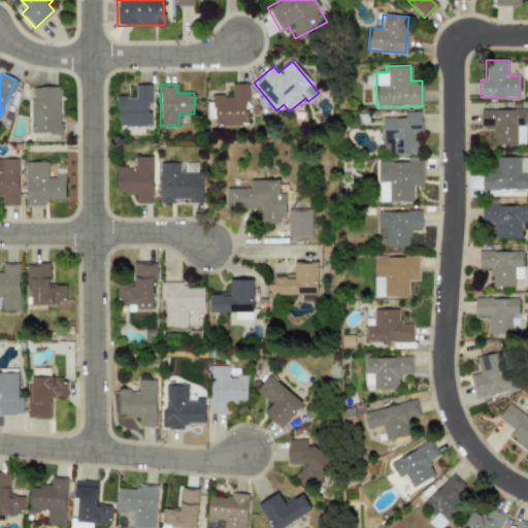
[(246,84),(231,84),(231,96),(213,96),(213,125),(246,125),(246,84)]
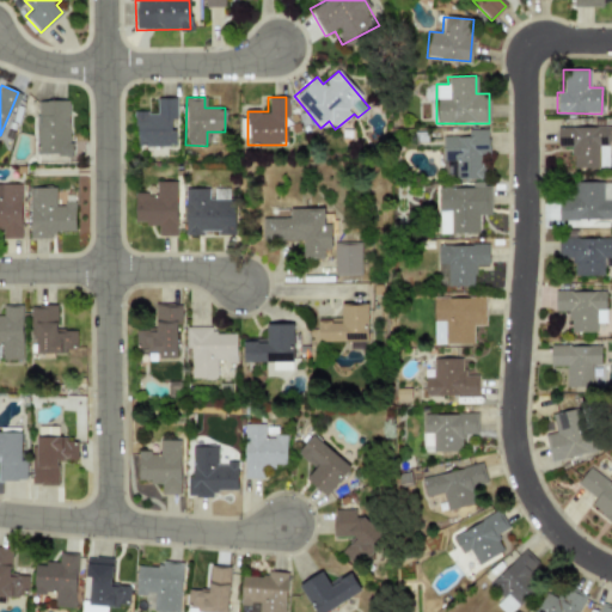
[(175,98),(155,98),(155,112),(135,112),(135,146),(173,146),(173,120),(176,120),(175,98)]
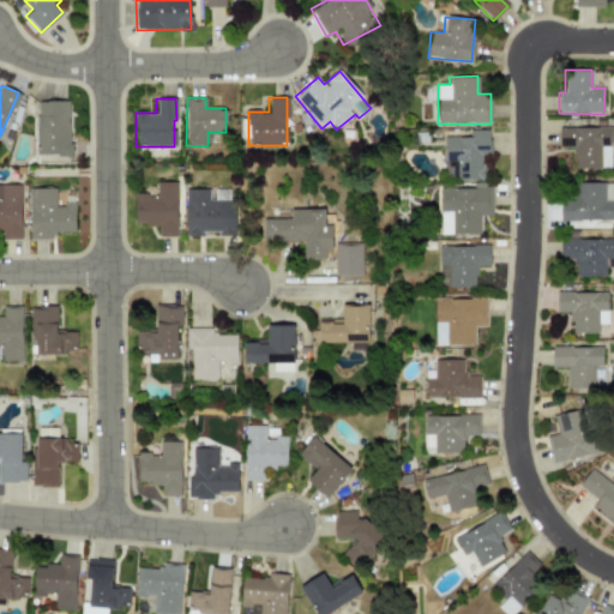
[(35,155),(70,156),(70,101),(36,101),(35,155)]
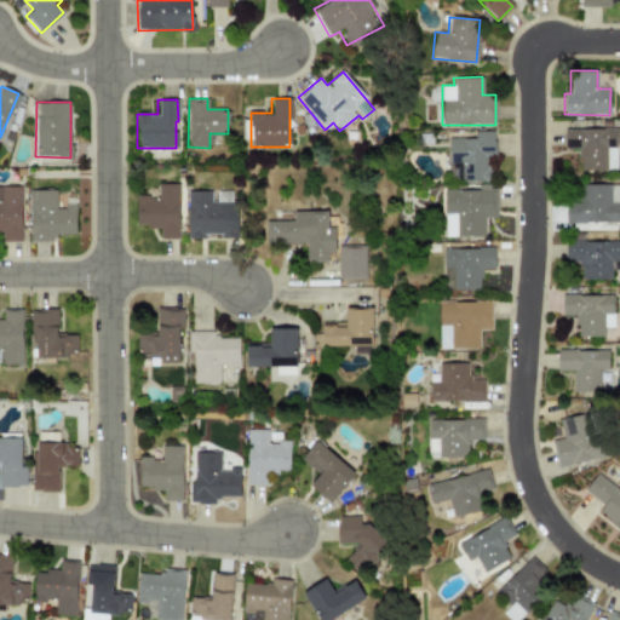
[(494,131),(474,131),(475,138),(448,138),(448,182),(486,181),(486,154),(495,154),(494,131)]
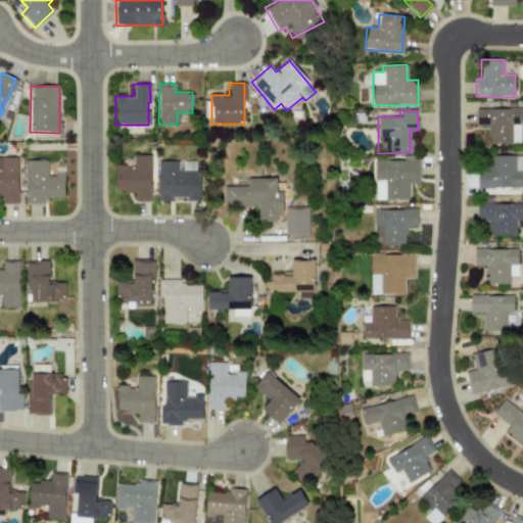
[(150,154),(132,155),(132,165),(114,165),(114,191),(135,190),(135,201),(151,201),(150,154)]
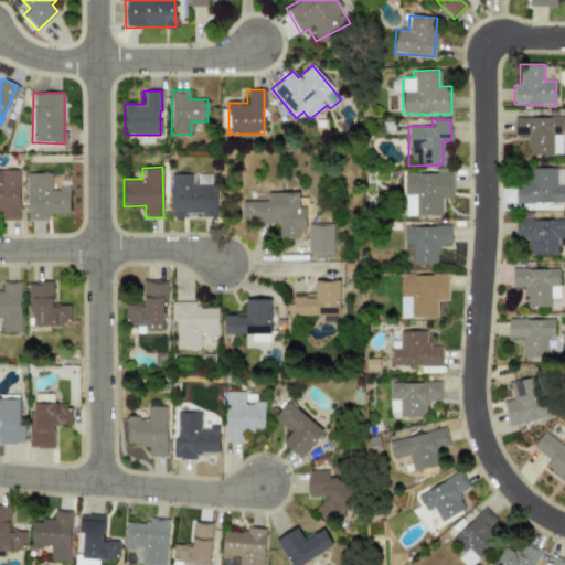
[(555,168),(529,168),(529,183),(515,184),(515,203),(564,202),(564,185),(556,185),(555,168)]
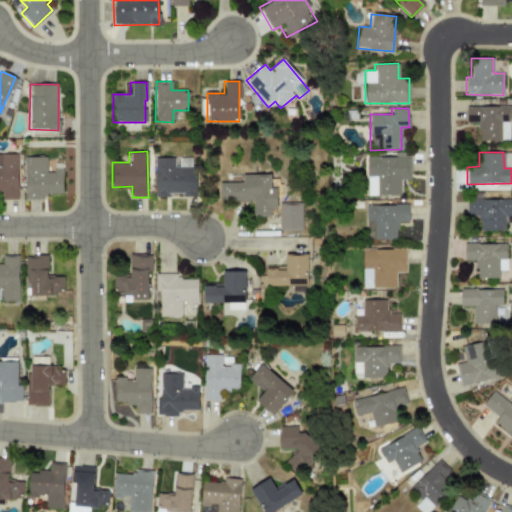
[(1,199),(17,199),(17,154),(0,154),(0,191),(1,191),(1,199)]
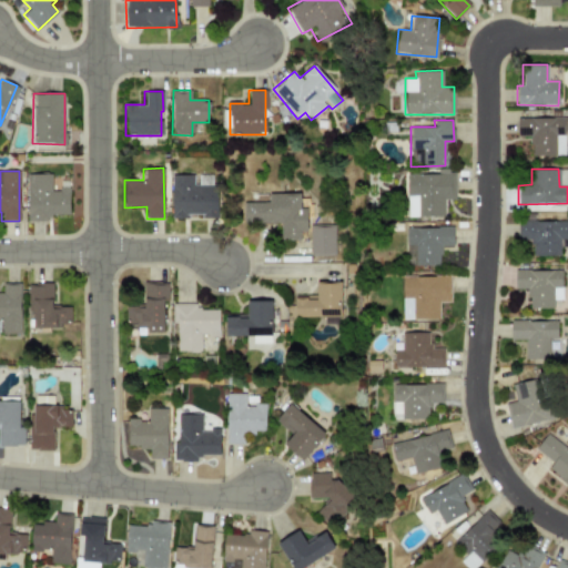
[(69,189),(51,189),(51,174),(27,174),(27,219),(69,217),(69,189)]
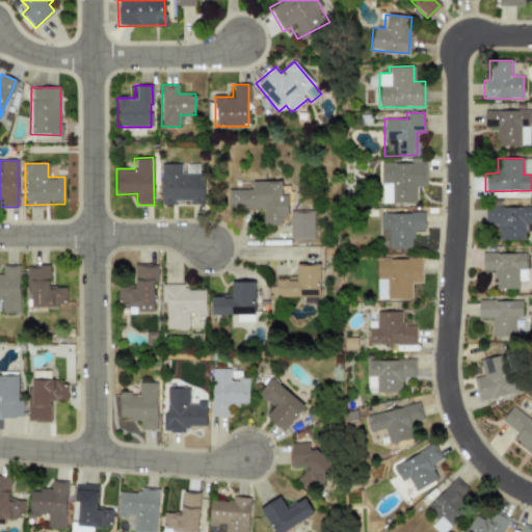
[(160,204),(204,203),(204,173),(181,174),(181,163),(160,164),(160,204)]
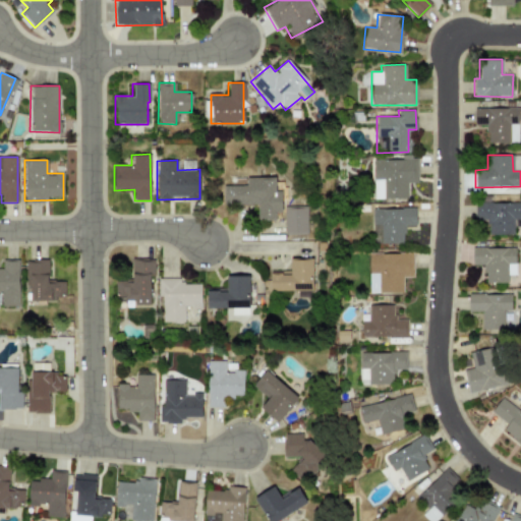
[(373,198),(407,198),(407,183),(416,183),(416,160),(373,160),(373,198)]
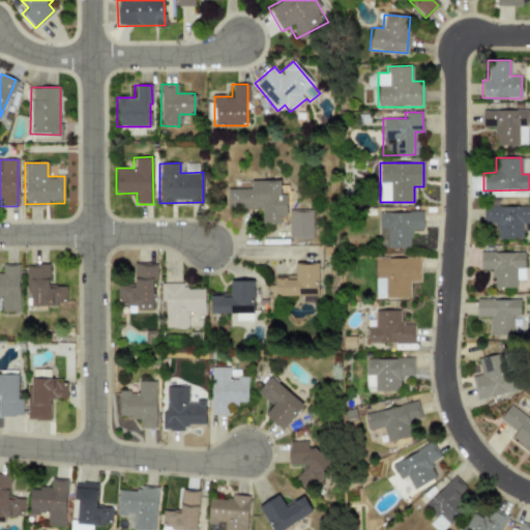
[(262,209),(262,224),(281,224),(281,215),(287,215),(287,195),(280,195),(280,180),(251,180),(251,187),(226,187),(226,209),(262,209)]
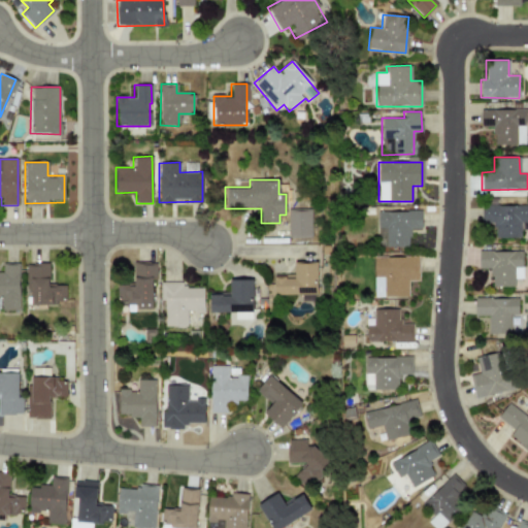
[(494,237),(520,238),(521,222),(527,222),(527,205),(484,204),(483,223),(494,224),(494,237)]
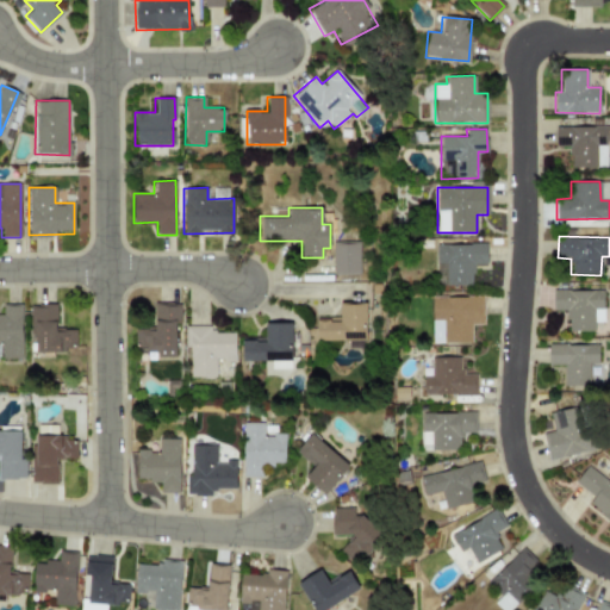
[(359,275),(360,242),(332,242),(332,275),(359,275)]
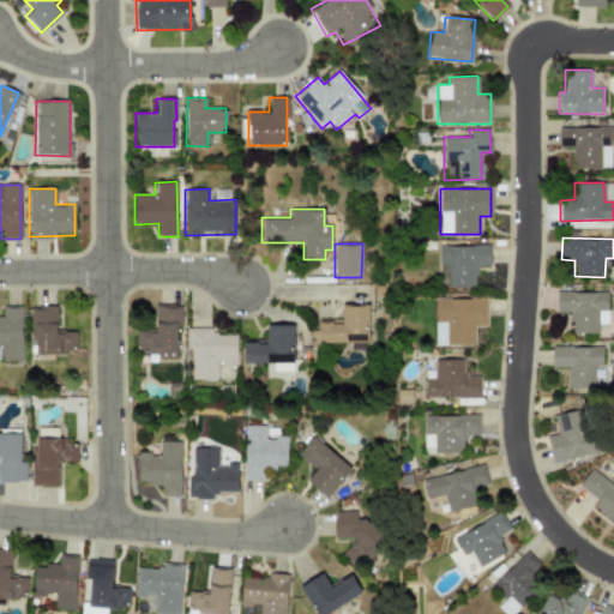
[(439,245),(439,288),(476,288),(476,266),(489,266),(489,246),(439,245)]
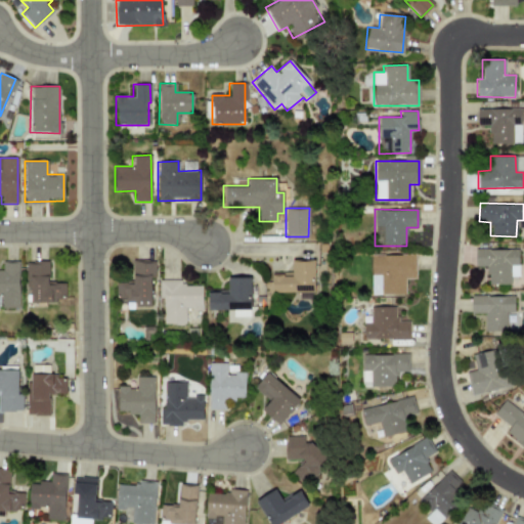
[(518,250),(475,249),(475,266),(487,266),(487,285),(510,285),(510,276),(518,276),(518,250)]
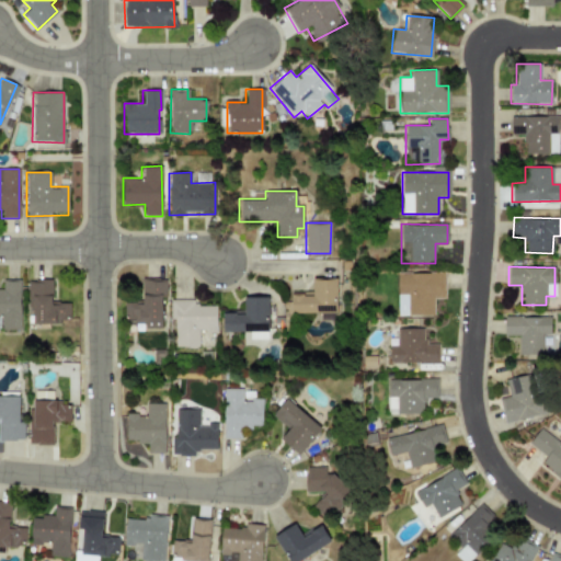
[(397,273),(397,316),(433,315),(433,298),(445,298),(444,272),(397,273)]
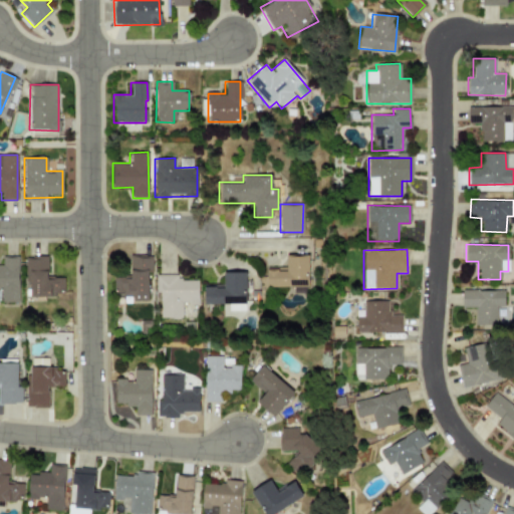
[(308,256),(286,255),(285,268),(267,267),(266,286),(307,287),(308,256)]
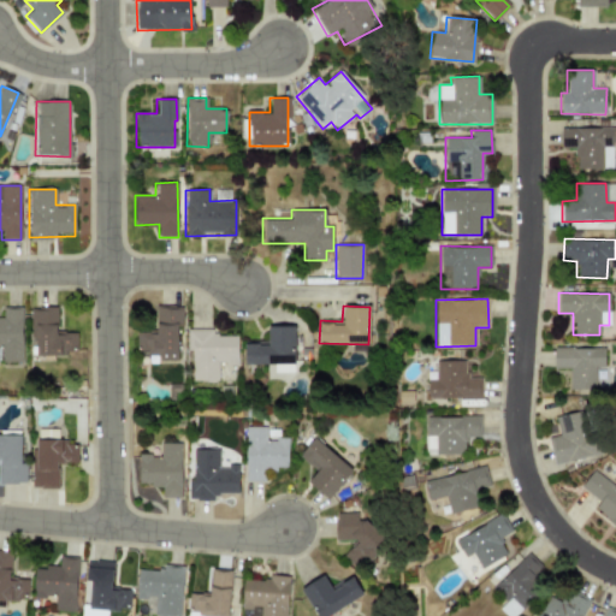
[(57,331),(57,308),(34,307),(33,354),(76,355),(76,332),(57,331)]
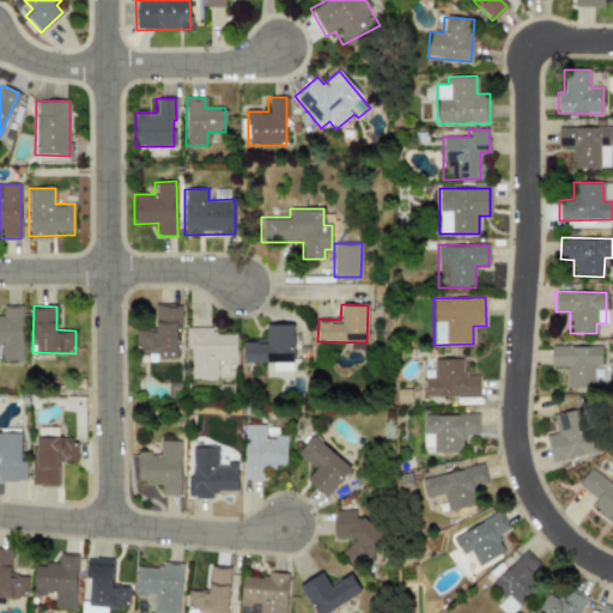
[(137,331),(137,352),(156,352),(156,359),(176,359),(176,326),(182,326),(181,305),(155,305),(155,331),(137,331)]
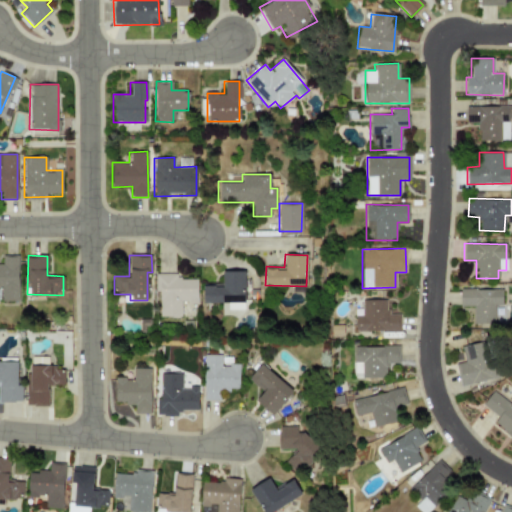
[(0,300),(18,300),(17,256),(2,256),(2,265),(0,265),(0,300)]
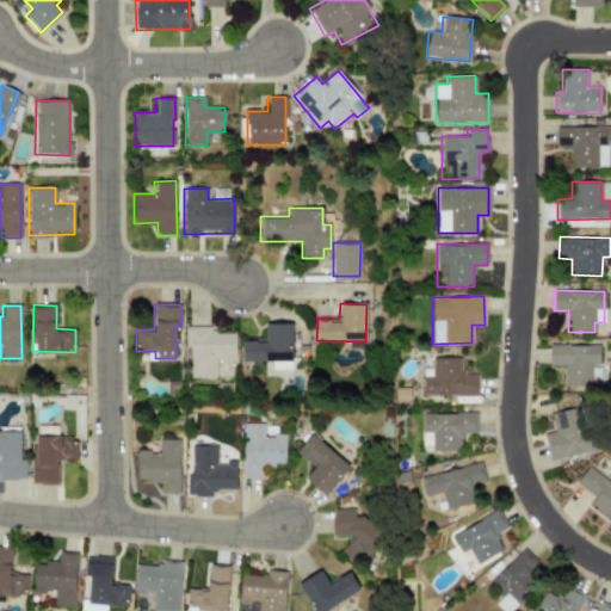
[(242,362),(272,362),(272,369),(292,369),(292,323),(266,323),(266,339),(242,339),(242,362)]
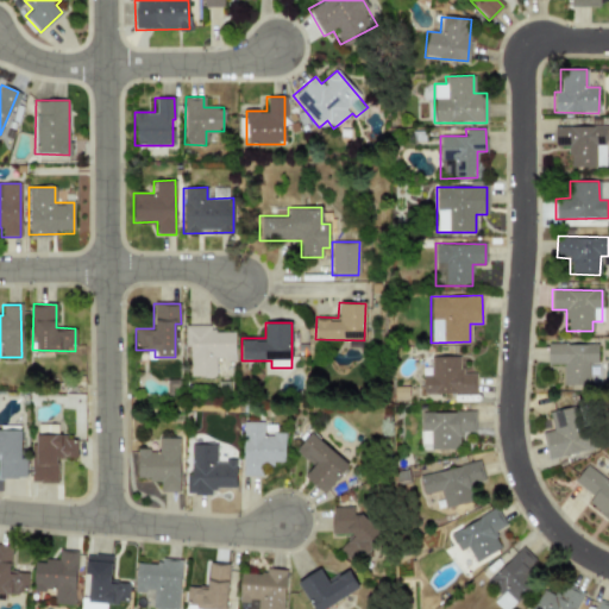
[(189,376),(215,377),(215,360),(234,360),(236,332),(209,332),(209,326),(186,325),(184,345),(190,345),(189,376)]
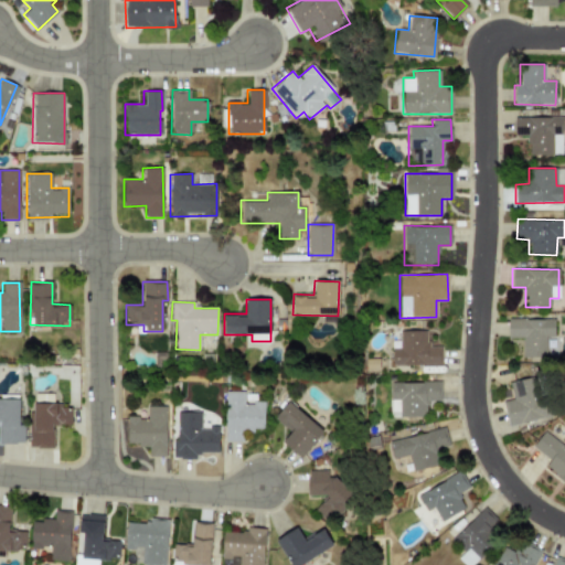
[(508,338),(522,338),(522,358),(545,358),(545,337),(554,337),(554,319),(507,319),(508,338)]
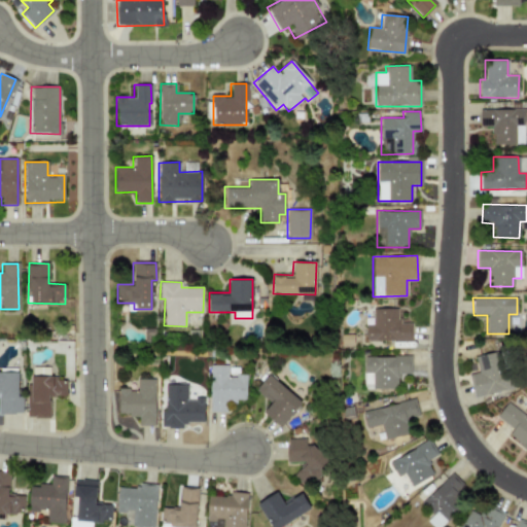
[(397,308),(373,309),(373,324),(365,324),(365,341),(411,341),(411,322),(398,323),(397,308)]
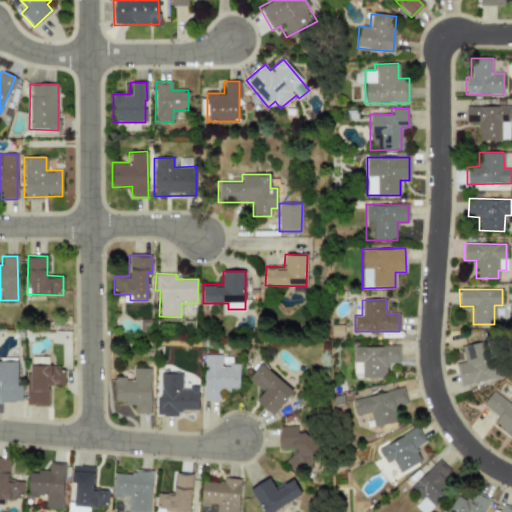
[(464,362),(455,364),(460,386),(491,379),(483,341),(461,347),(464,362)]
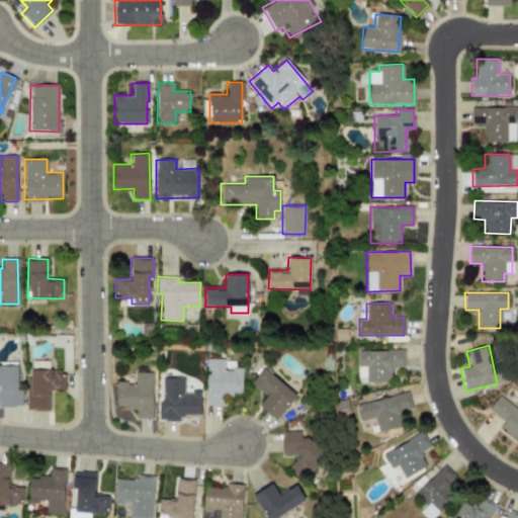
[(404,367),(403,350),(357,351),(357,382),(391,381),(391,367),(404,367)]
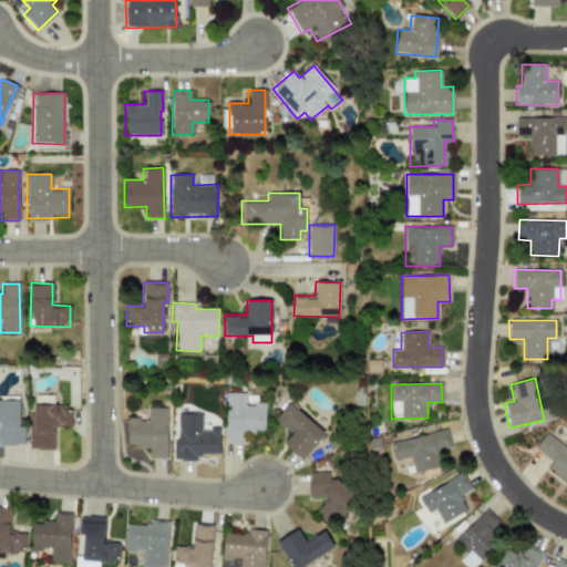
[(226,442),(241,442),(241,431),(265,431),(265,403),(245,404),(245,392),(225,392),(226,442)]
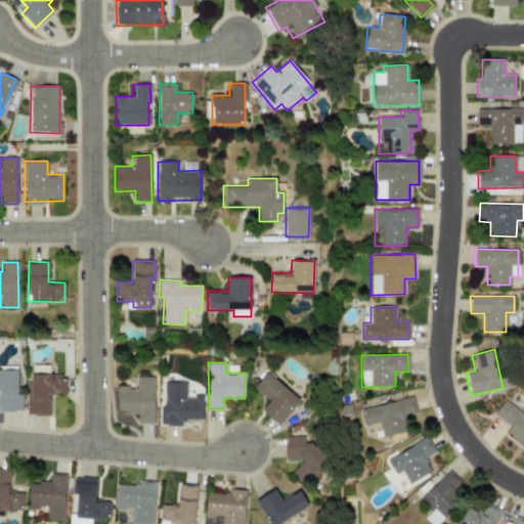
[(29,415),(49,415),(49,393),(64,394),(66,377),(48,377),(49,365),(30,364),(29,415)]
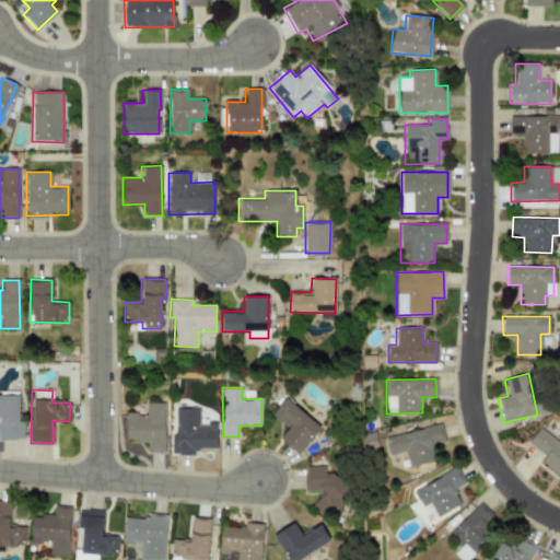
[(0,440),(24,440),(24,422),(19,422),(19,395),(0,395),(0,440)]
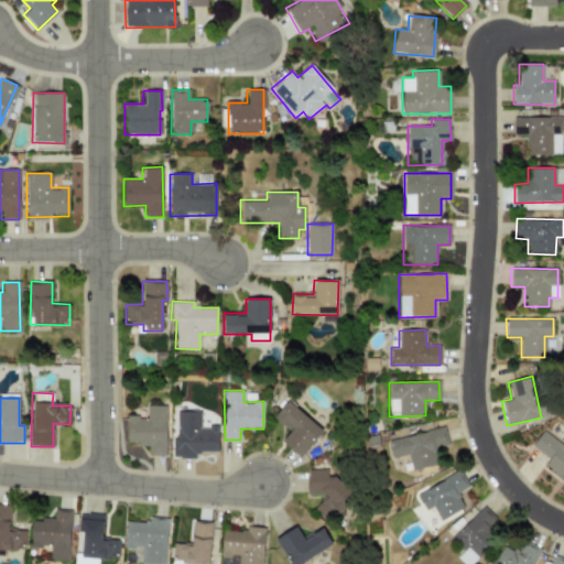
[(300,457),(323,431),(288,400),(273,416),(290,432),(281,441),(300,457)]
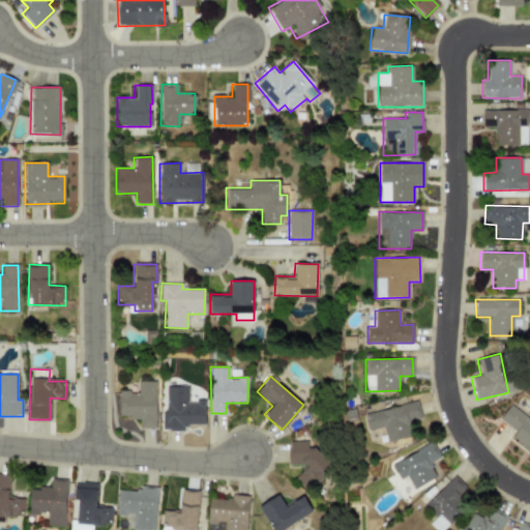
[(118,417),(139,417),(139,428),(154,428),(155,381),(138,381),(137,391),(119,391),(118,417)]
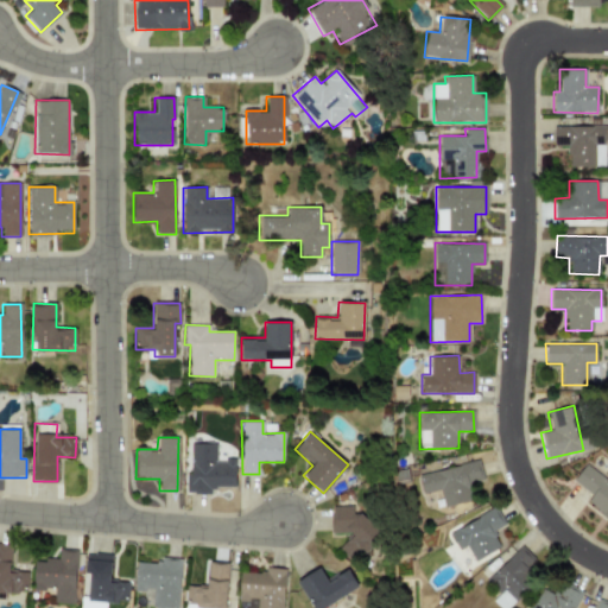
[(234,491),(235,460),(215,460),(215,443),(188,443),(188,491),(234,491)]
